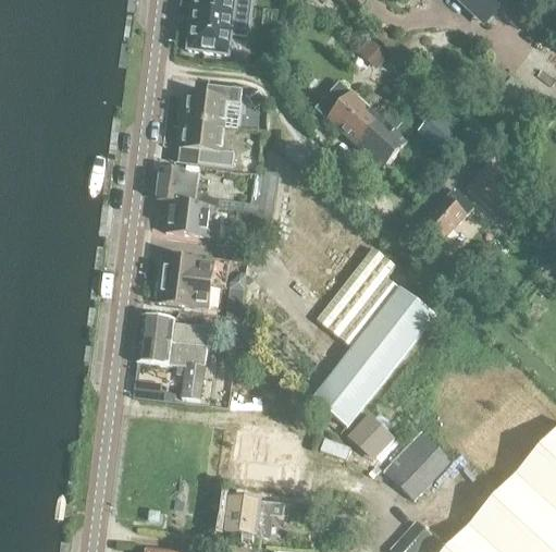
[(192,0),(186,48),(229,53),(234,0),(192,0)]
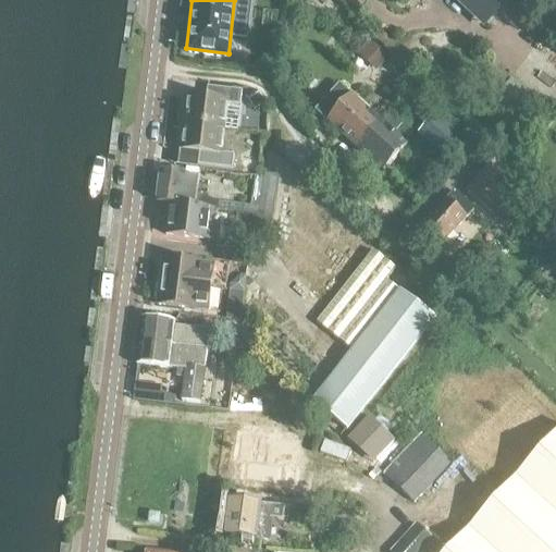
[(466,0),(485,17),(501,0),(466,0)]
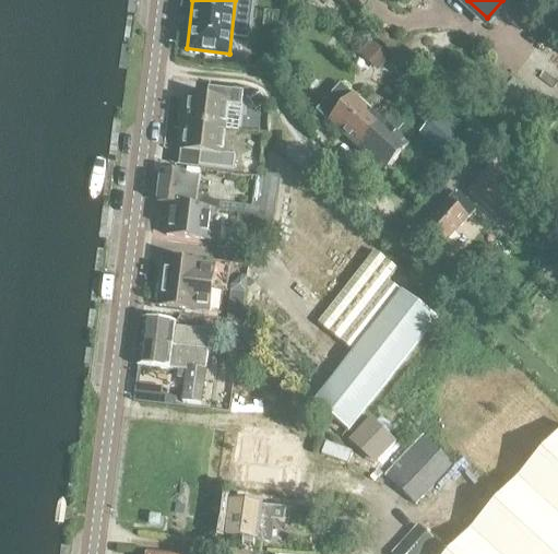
[(382,62),(391,47),(369,35),(360,50),(382,62)]
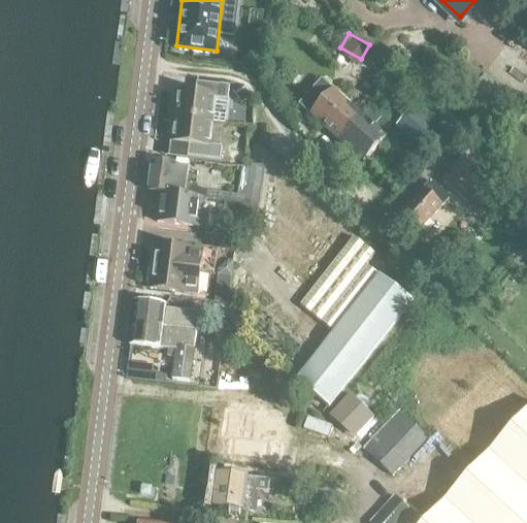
[(194,91),(178,89),(176,103),(170,102),(169,112),(211,118),(215,95),(227,96),(229,83),(196,78),(194,91)]
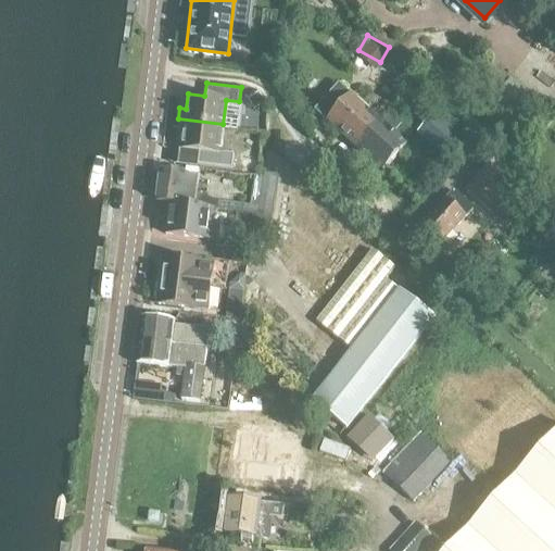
[(327,117),(355,142),(378,116),(370,109),(377,101),(366,91),(358,99),(351,91),(327,117)]
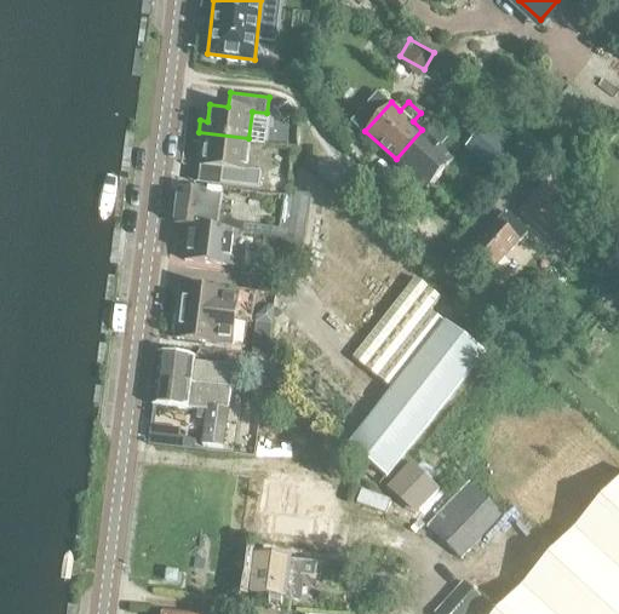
[(422,130),(396,159),(427,187),(452,159),(437,144),(446,136),(430,121),(422,130)]
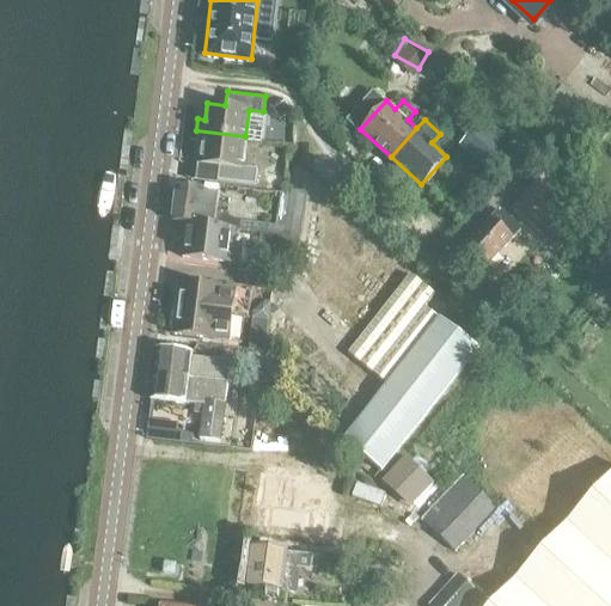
[(511,150),(488,128),(478,120),(462,139),(493,167),(511,150)]
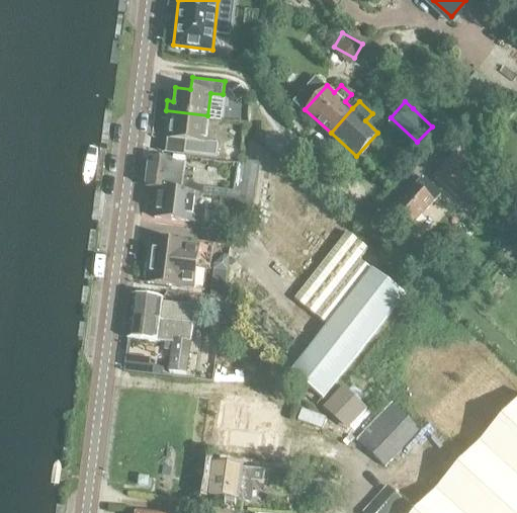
[(207,115),(166,110),(164,119),(170,120),(168,135),(184,137),(183,149),(216,153),(217,140),(204,139),(207,115)]
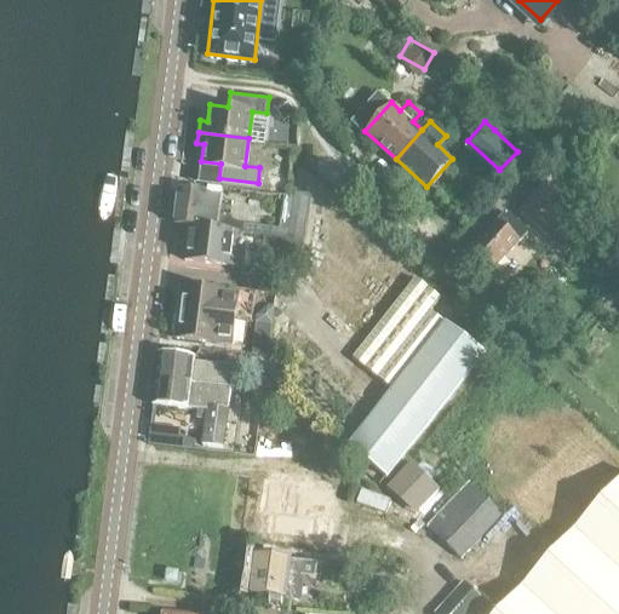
[(551,172),(519,207),(520,208),(534,222),(568,253),(601,218),(551,172)]
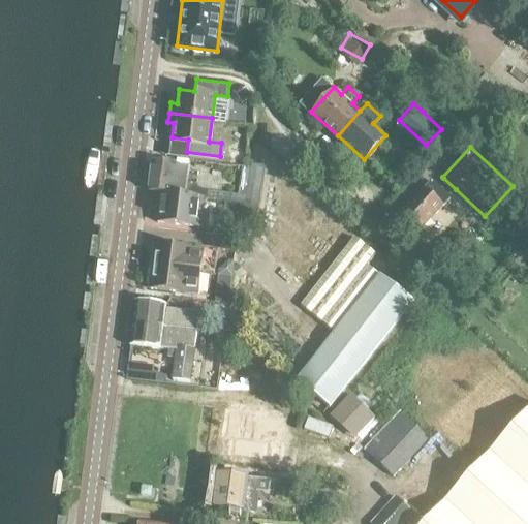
[(175,160),(152,157),(148,187),(159,189),(159,191),(200,196),(200,194),(194,193),(195,185),(192,185),(192,180),(186,179),(187,165),(175,164),(175,160)]
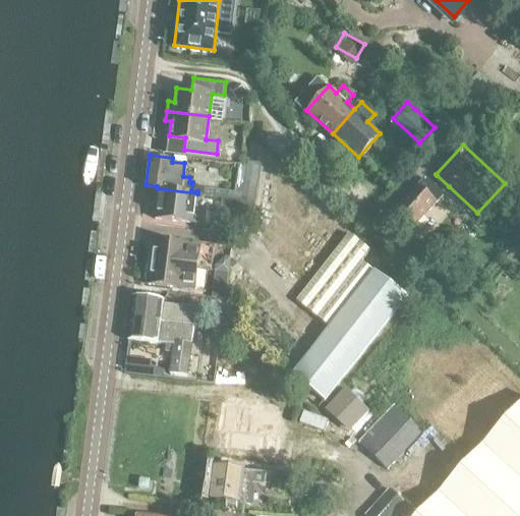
[(255,182),(260,158),(246,157),(242,180),(255,182)]
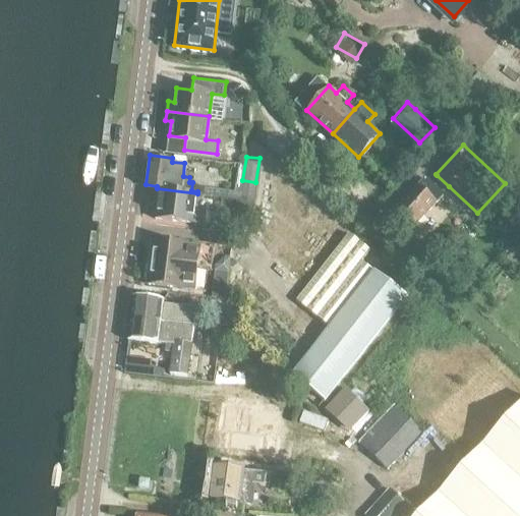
[(413,224),(444,191),(449,186),(437,175),(430,180),(424,175),(395,208),(413,224)]
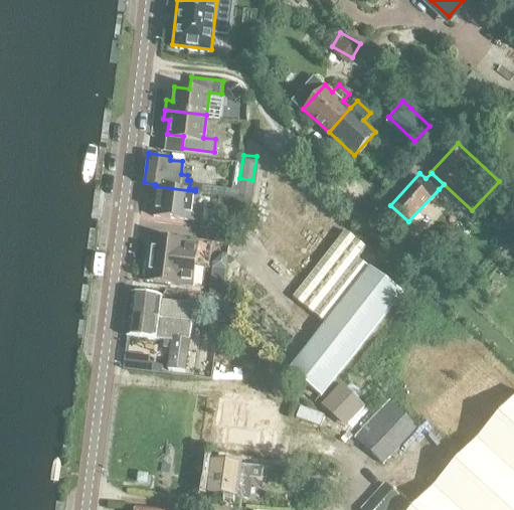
[(195,191),(155,186),(152,212),(192,217),(195,191)]
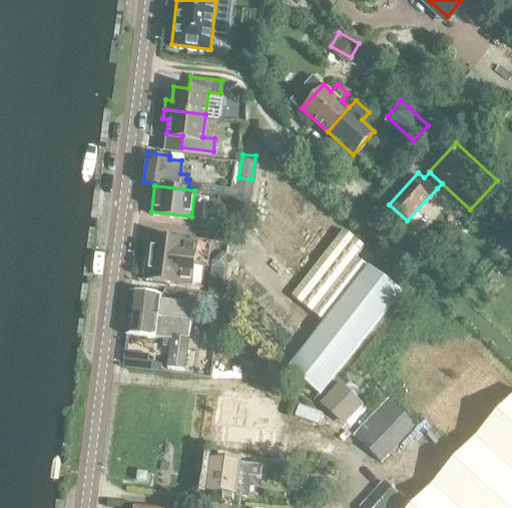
[(287,367),(319,392),(400,289),(356,254),(364,242),(344,226),(292,293),(325,319),(287,367)]
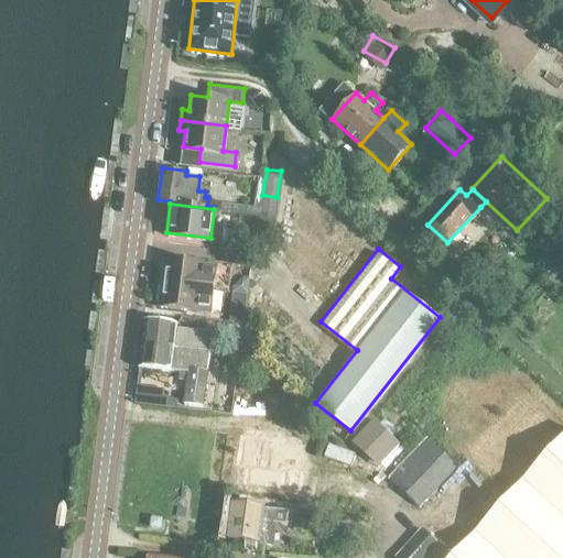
[(215,263),(163,258),(161,281),(212,287),(215,263)]
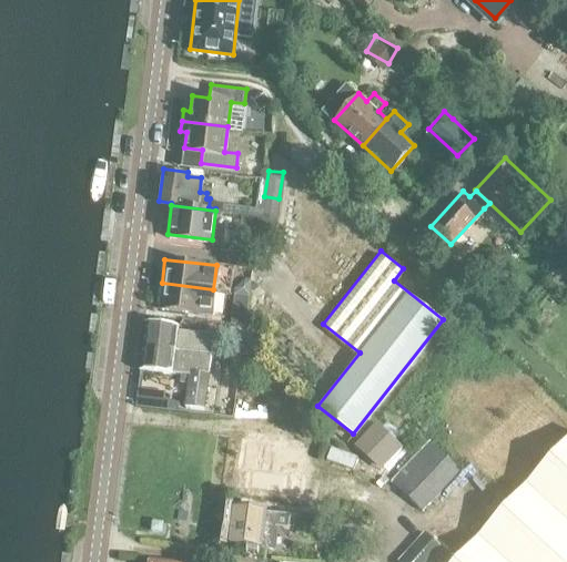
[(213,289),(162,283),(159,305),(211,312),(213,289)]
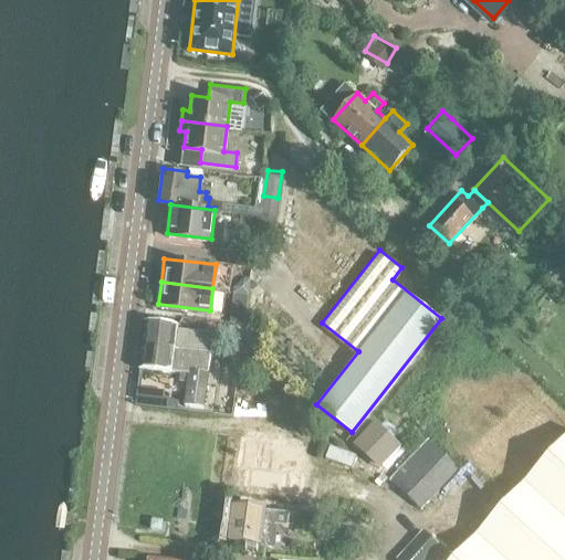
[(177,323),(144,318),(143,318),(139,341),(208,349),(210,330),(177,326),(177,323)]
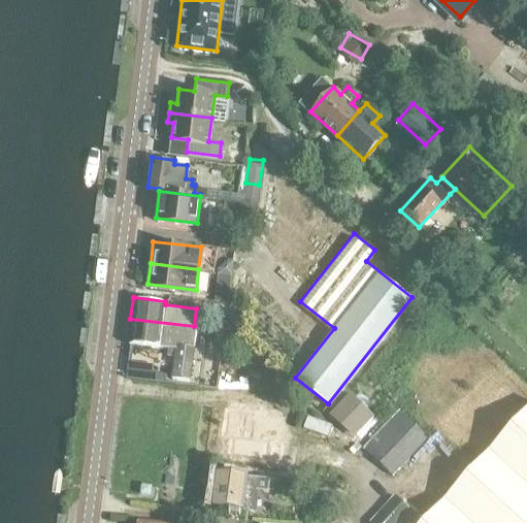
[(458,358),(459,350),(458,344),(456,337),(454,331),(449,325),(443,320),(438,317),(432,315),(423,314),(418,314),(408,316),(403,319),(397,323),(392,329),(388,335),(386,342),(385,350),(386,356),(387,363),(391,369),(394,374),(399,380),(404,383),(412,386),(420,387),(426,387),(434,385),(441,382),(447,378),(452,371),(455,366),(458,358)]
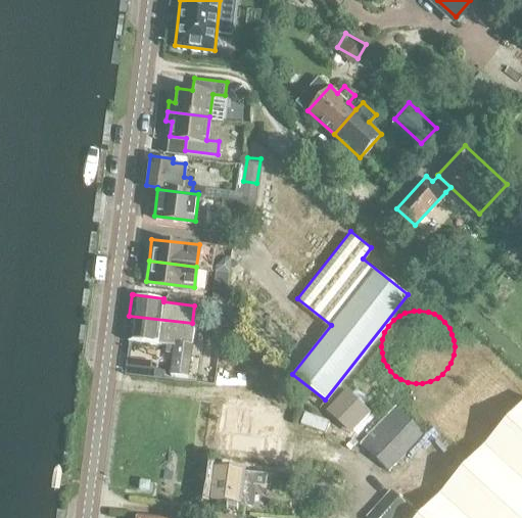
[(192,323),(129,316),(127,337),(172,343),(168,372),(185,374),(192,323)]
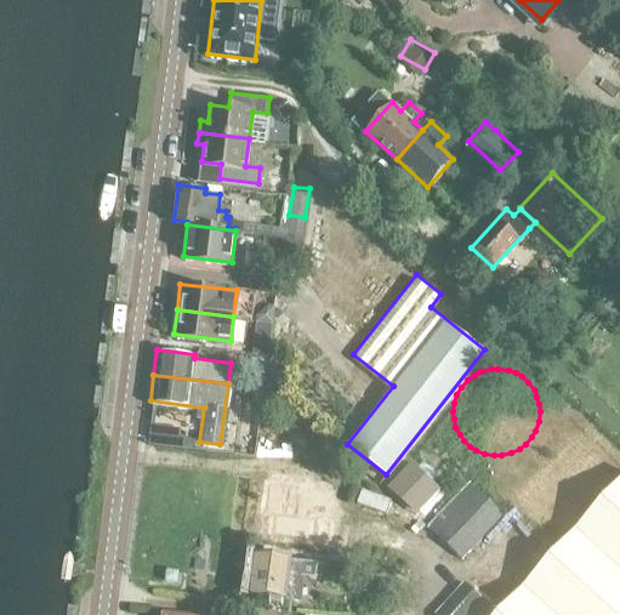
[(186,445),(187,437),(174,436),(175,423),(153,421),(151,440),(186,445)]
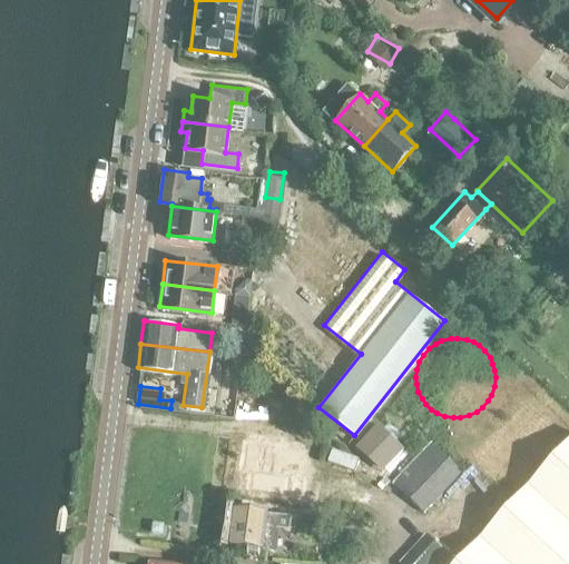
[(376,421),(357,441),(366,449),(385,429),(376,421)]
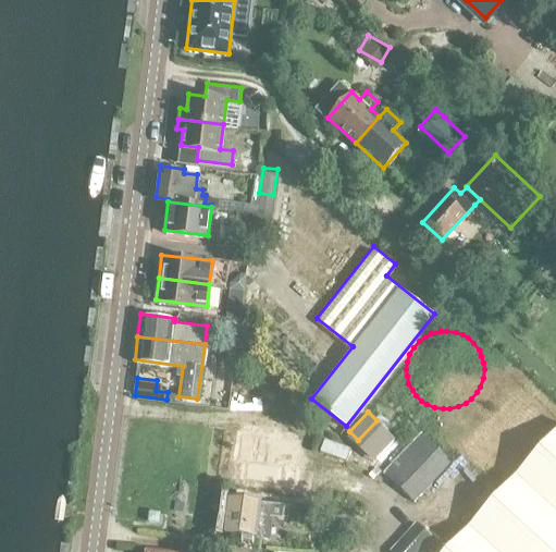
[(238,427),(235,456),(244,457),(242,475),(280,480),(282,463),(291,464),(295,434),(238,427)]
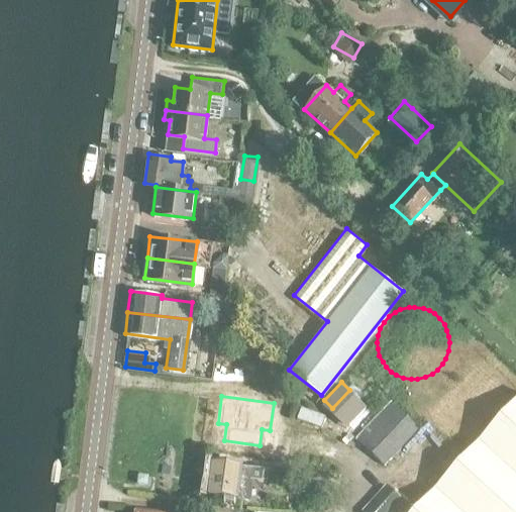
[(357,397),(340,415),(348,423),(366,405),(357,397)]
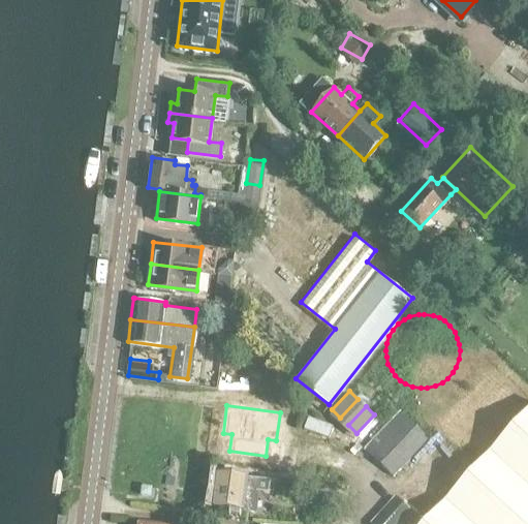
[(399,408),(364,445),(394,474),(430,436),(399,408)]
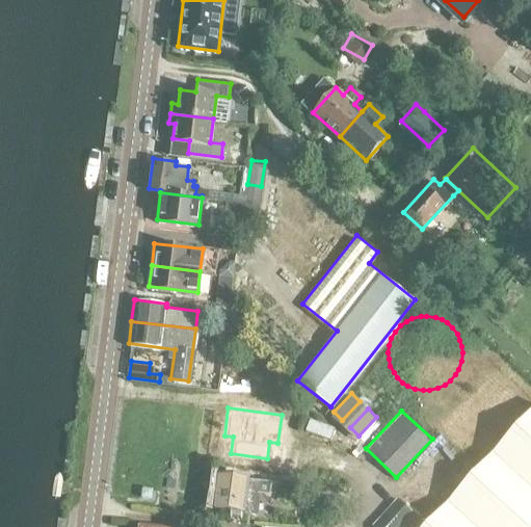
[(530,526),(530,412),(426,526),(530,526)]
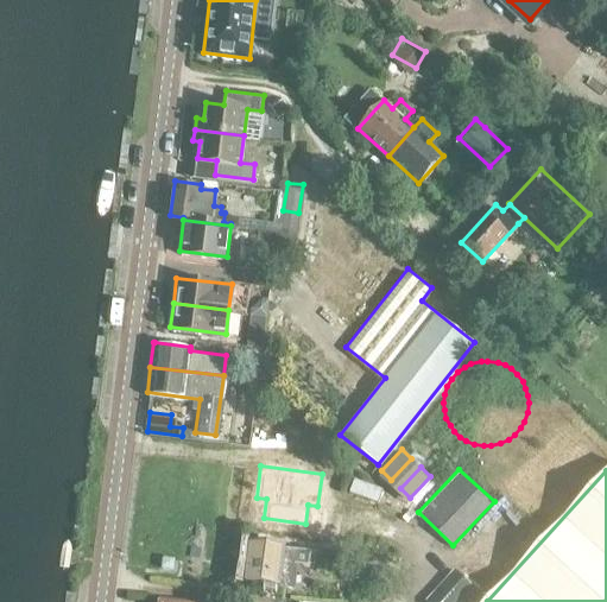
[(250,542),(244,588),(278,593),(290,594),(292,571),(307,572),(310,550),(297,547),(250,542)]
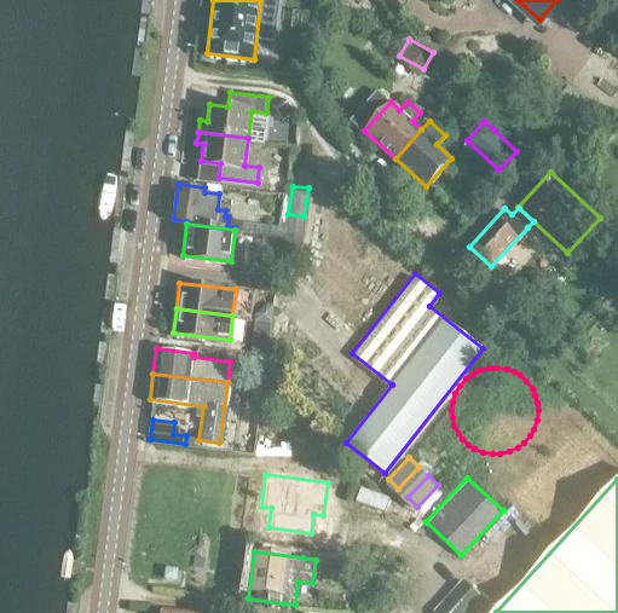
[(463,579),(444,600),(457,612),(468,612),(483,597),(463,579)]
